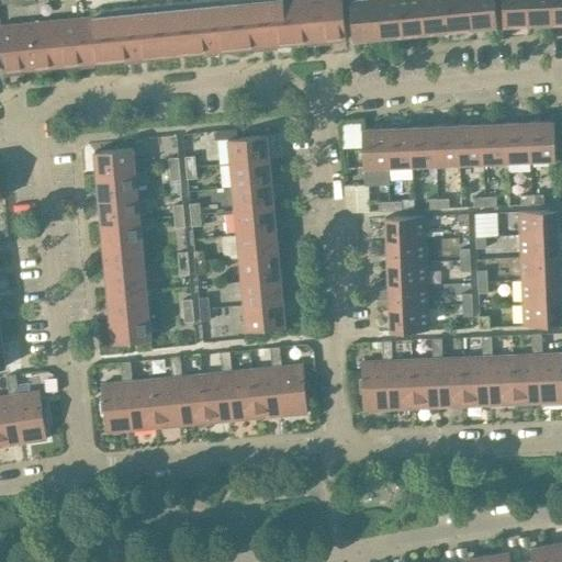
[(214,55),(209,0),(192,0),(182,1),(187,55),(202,54),(203,56),(214,55)]
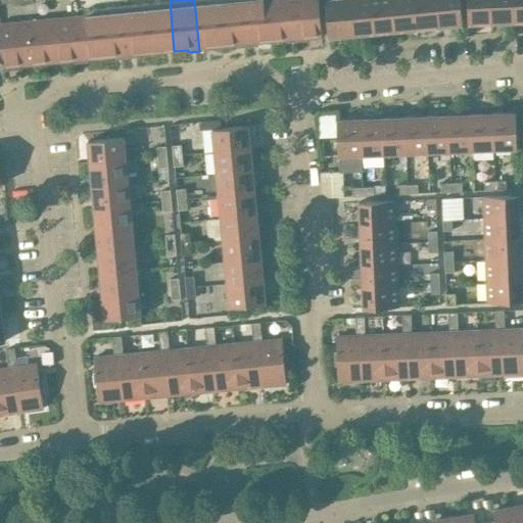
[(224,47),(219,0),(194,0),(199,51),(210,50),(209,48),(224,47)]
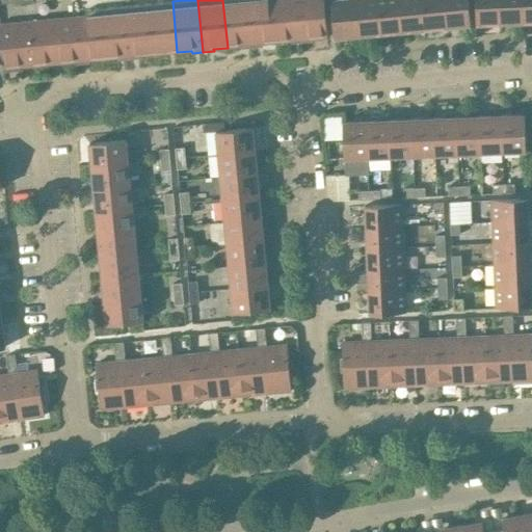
[(253,48),(247,0),(243,0),(236,1),(235,0),(222,0),(228,48),(241,46),(242,49),(253,48)]
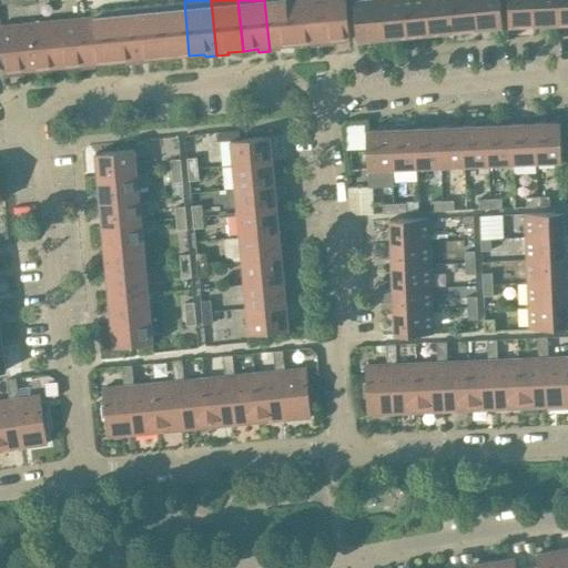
[(296,46),(291,0),(264,0),(270,51),(281,50),(281,47),(296,46)]
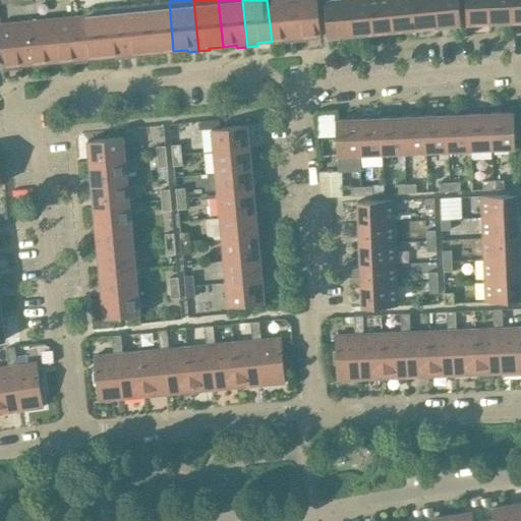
[(296,42),(292,0),(267,0),(272,42),(285,41),(285,43),(296,42)]
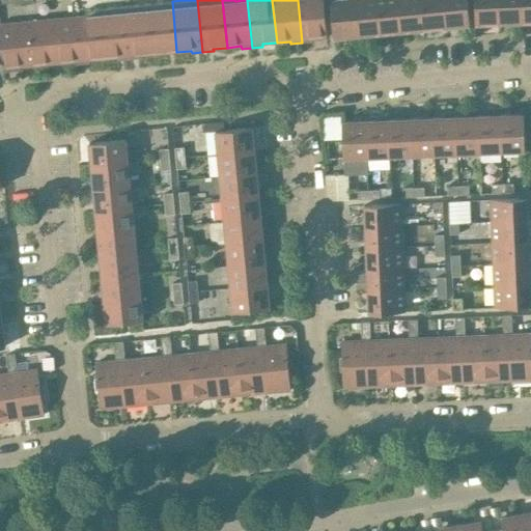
[(327,37),(323,0),(298,0),(302,43),(312,42),(312,39),(327,37)]
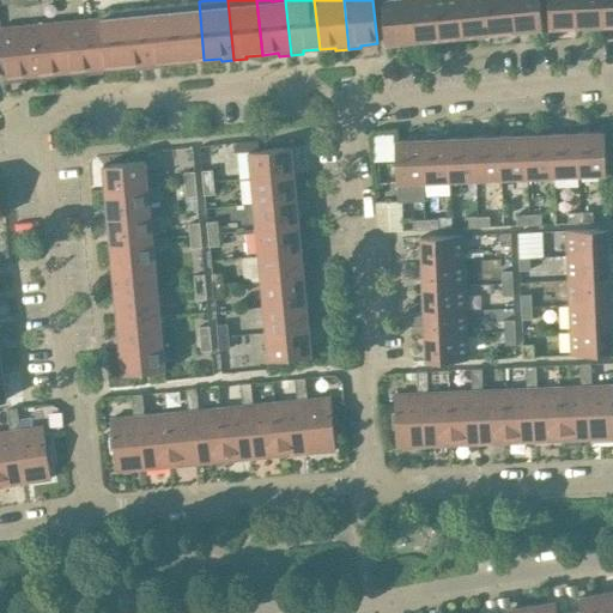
[(413,40),(408,0),(395,0),(382,1),(386,42),(413,40)]
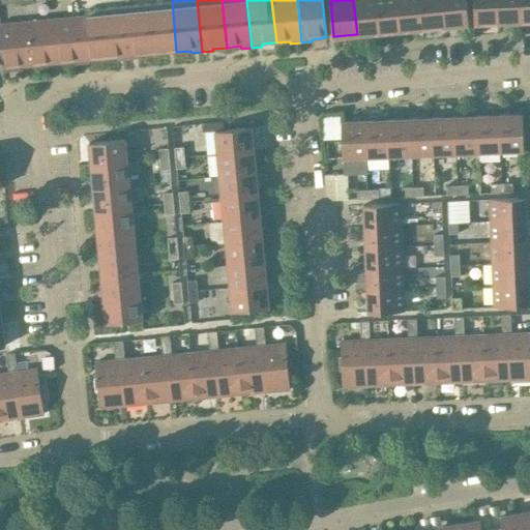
[(379,32),(376,0),(353,0),(357,34),(379,32)]
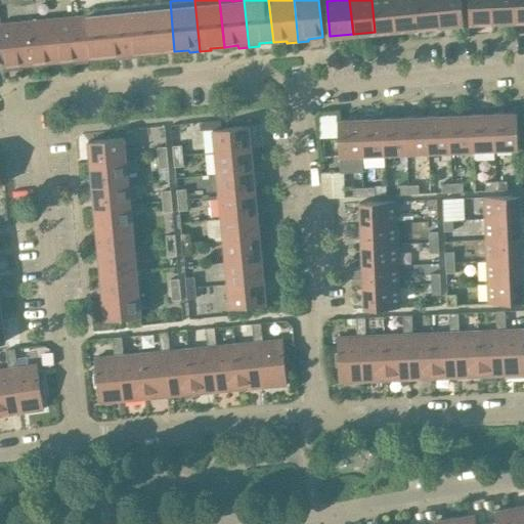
[(397,30),(393,0),(372,0),(375,32),(397,30)]
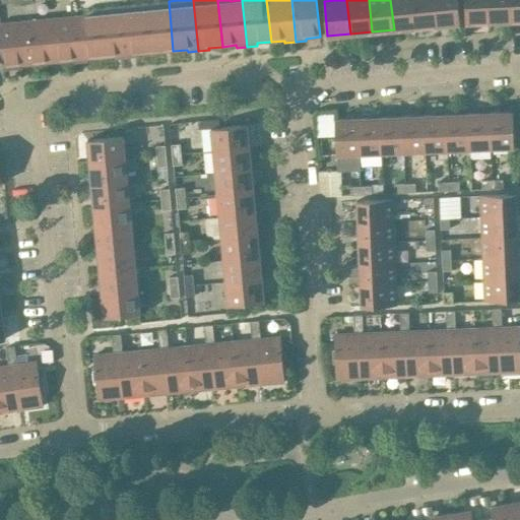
[(415,27),(412,0),(390,0),(394,29),(415,27)]
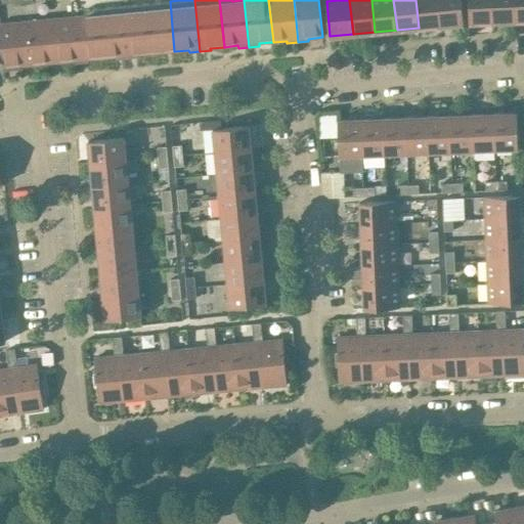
[(441,26),(438,0),(416,0),(419,28),(441,26)]
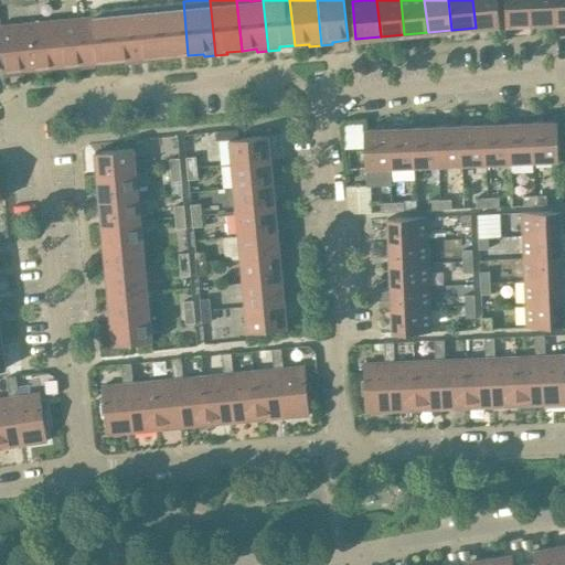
[(500,25),(497,0),(472,0),(476,28),(500,25)]
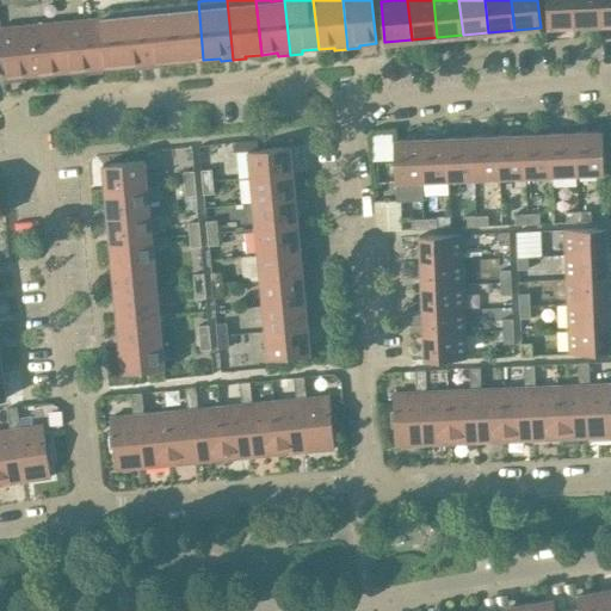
[(575,25),(573,0),(547,0),(548,26),(575,25)]
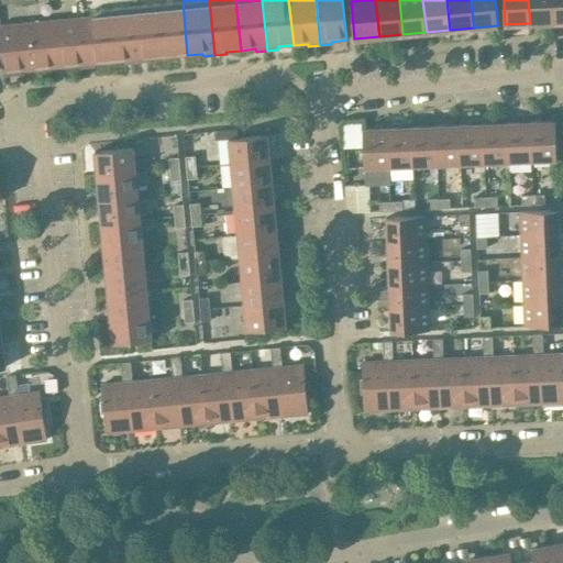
[(553,22),(552,0),(528,0),(530,23),(553,22)]
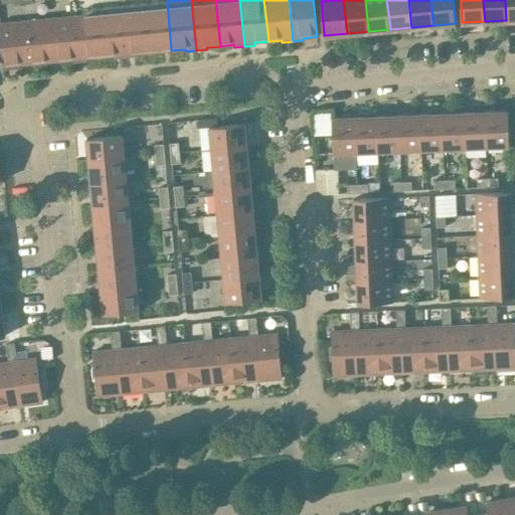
[(514,20),(514,0),(505,0),(506,20),(514,20)]
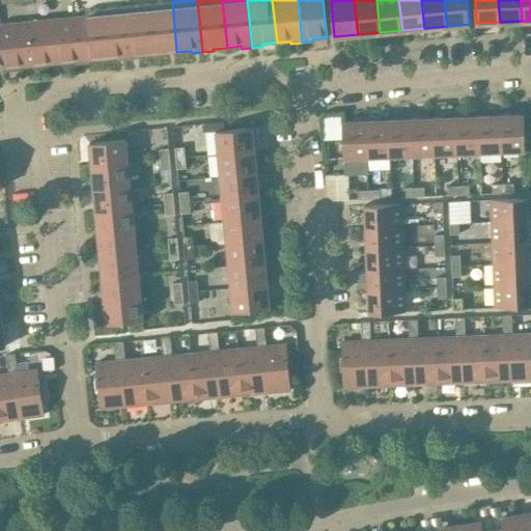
[(176,52),(172,1),(148,3),(152,54),(176,52)]
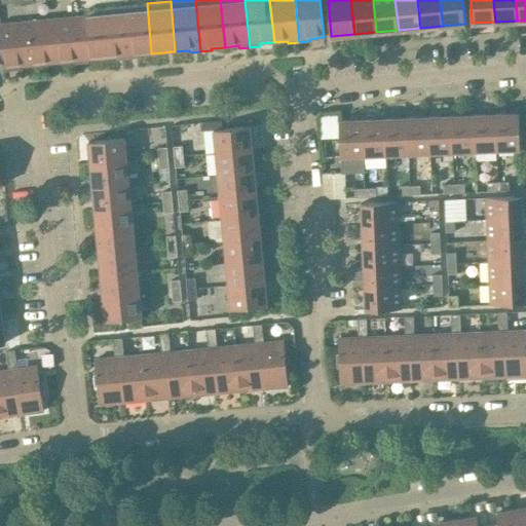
[(151,53),(147,3),(122,5),(127,59),(138,58),(138,55),(151,53)]
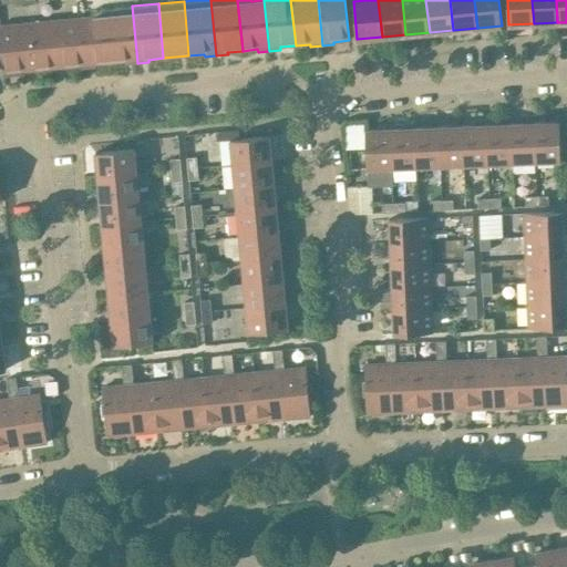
[(137,63),(132,6),(104,8),(110,63),(125,62),(125,64),(137,63)]
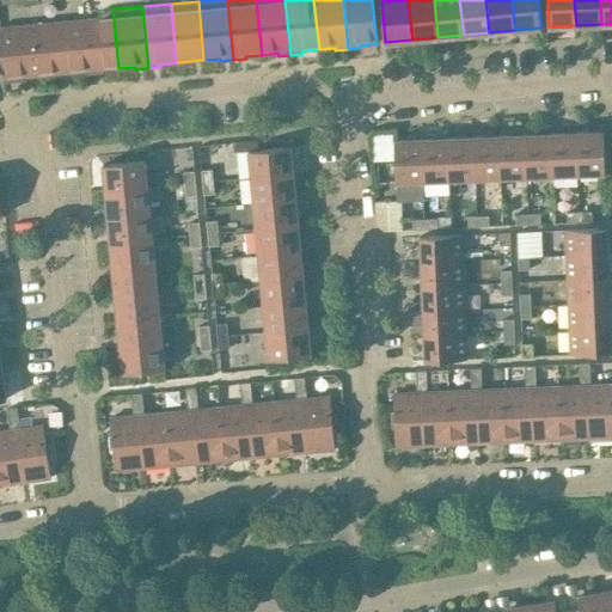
[(118,68),(112,8),(99,10),(101,17),(83,18),(89,71),(89,74),(103,73),(103,69),(118,68)]
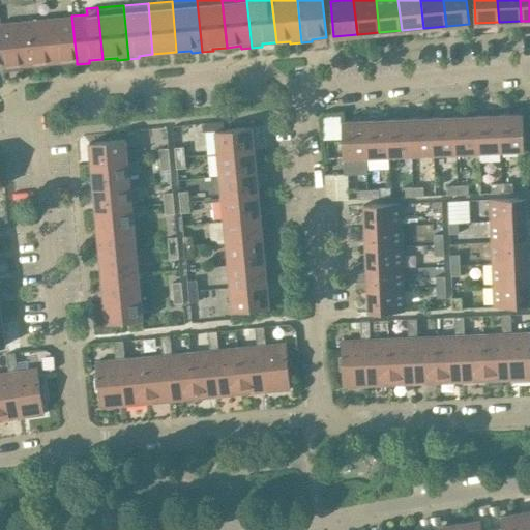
[(77,61),(71,16),(48,19),(53,64),(77,61)]
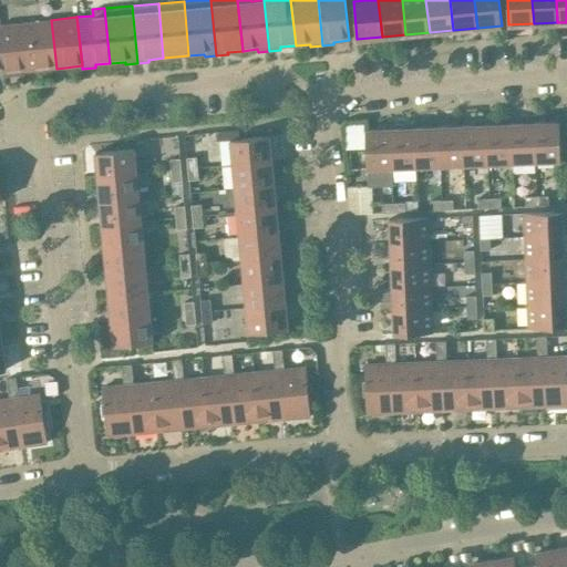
[(57,69),(51,20),(23,23),(29,71),(57,69)]
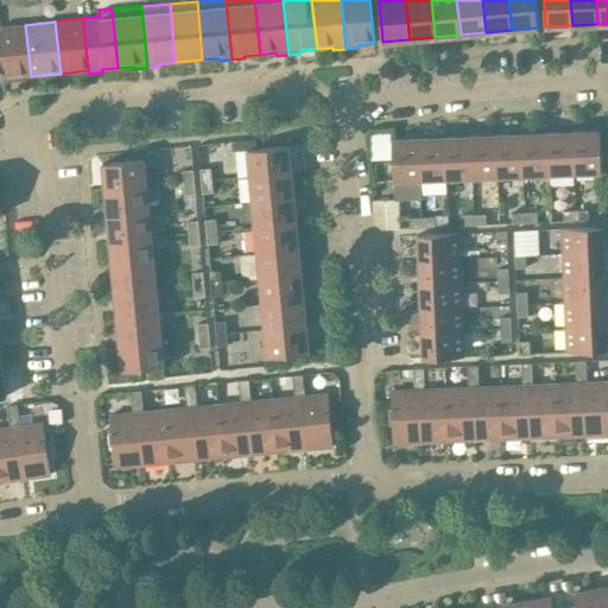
[(31,76),(25,25),(0,27),(0,44),(4,78),(31,76)]
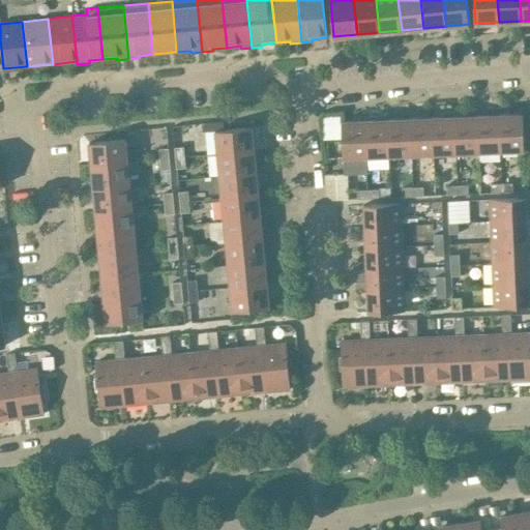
[(523,114),(502,115),(504,151),(524,150),(523,114)]
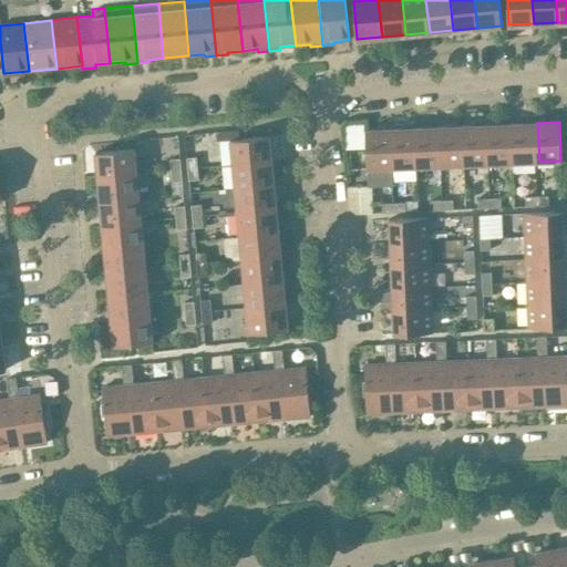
[(539,162),(537,123),(515,124),(516,163),(539,162)]
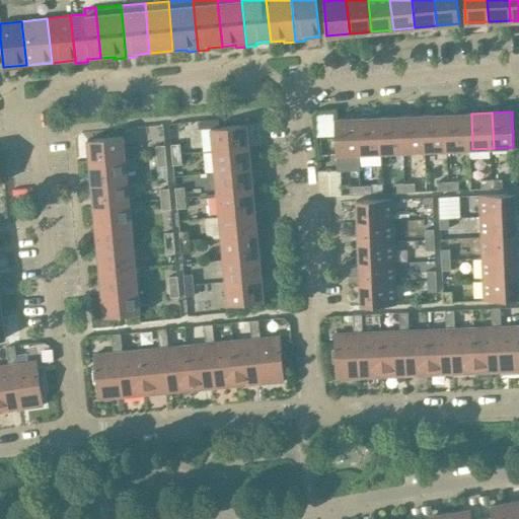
[(472,149),(471,114),(447,115),(449,150),(472,149)]
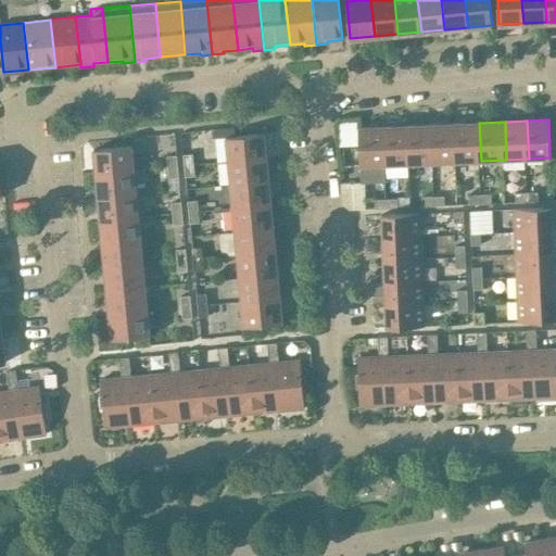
[(481,161),(479,123),(453,124),(455,162),(481,161)]
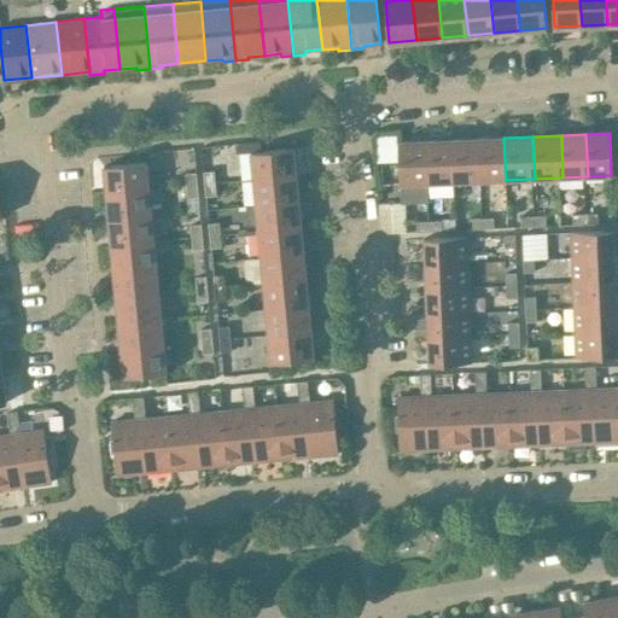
[(481,181),(479,138),(453,139),(454,182),(481,181)]
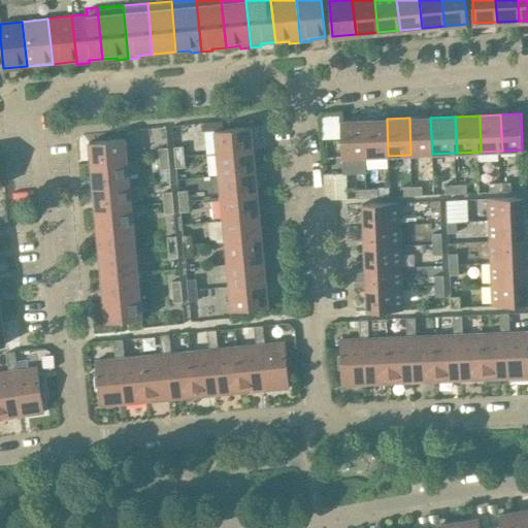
[(432,154),(430,118),(409,118),(410,155),(432,154)]
